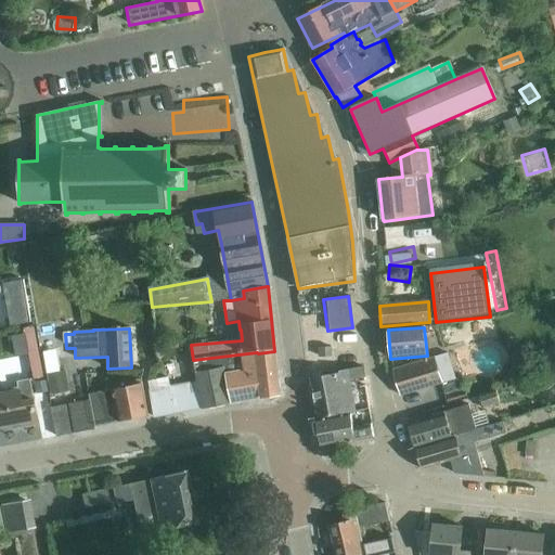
[(280,391),(274,351),(258,353),(257,352),(193,360),(195,374),(223,370),(230,405),(275,397),(280,391)]
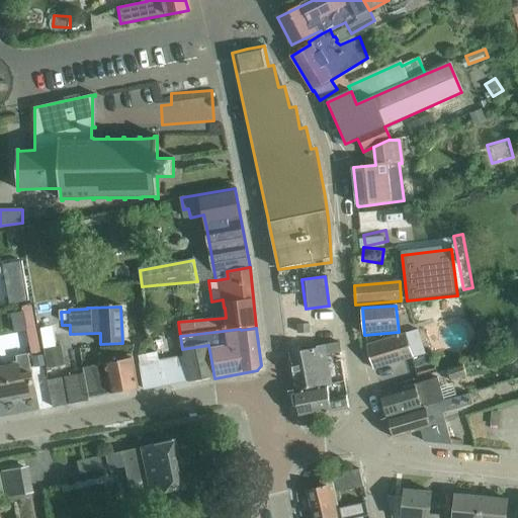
[(367,346),(374,369),(424,353),(417,331),(367,346)]
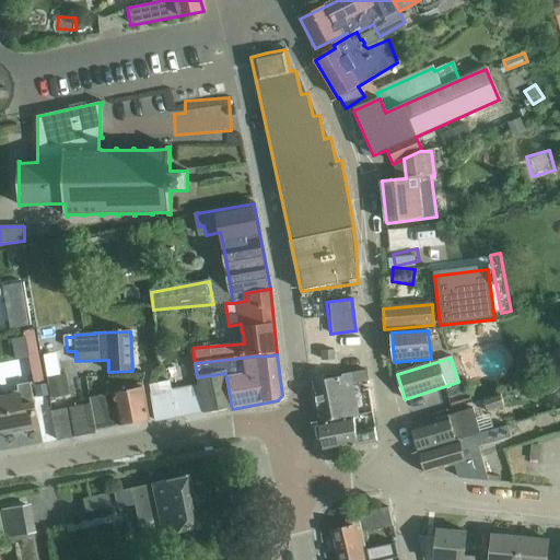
[(61,393),(73,392),(71,369),(59,370),(61,393)]
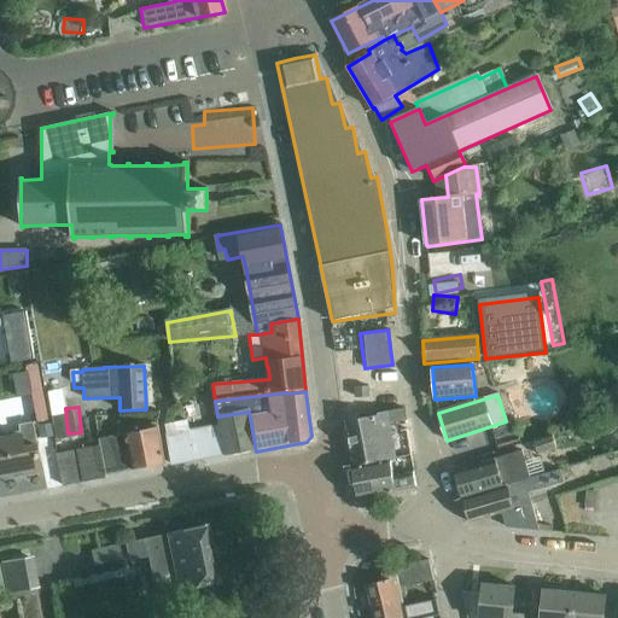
[(347,423),(354,467),(389,460),(395,458),(390,425),(406,423),(404,412),(403,410),(378,414),(378,417),(347,421),(347,423)]
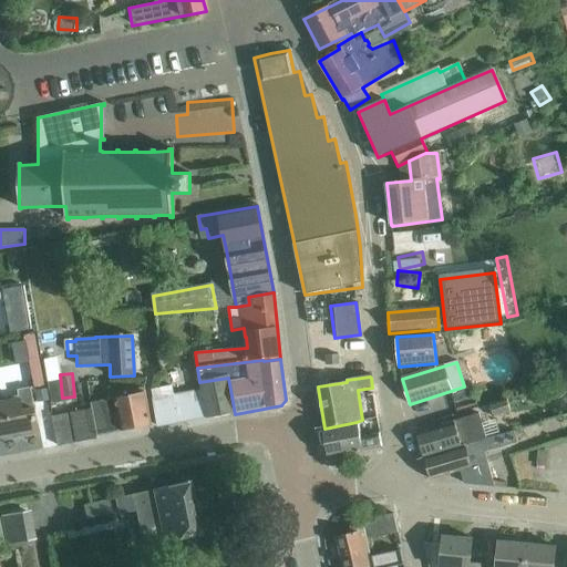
[(199,382),(202,391),(206,420),(235,414),(228,378),(199,382)]
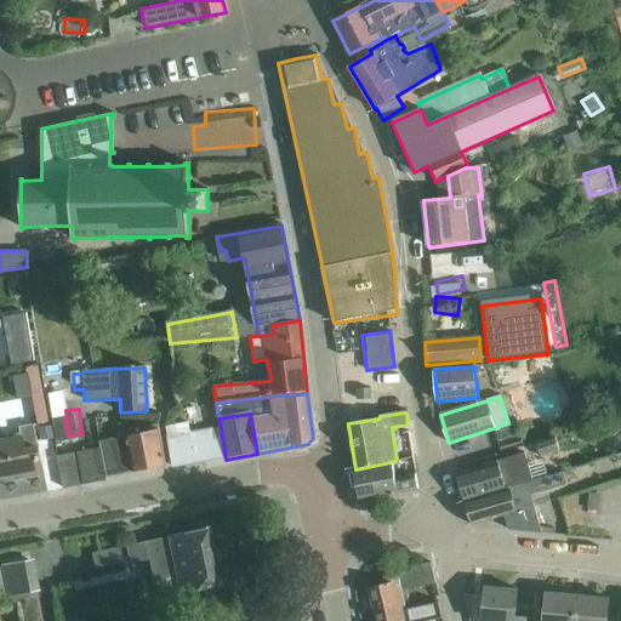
[(100,443),(101,449),(106,478),(166,466),(158,425),(151,427),(152,433),(100,443)]
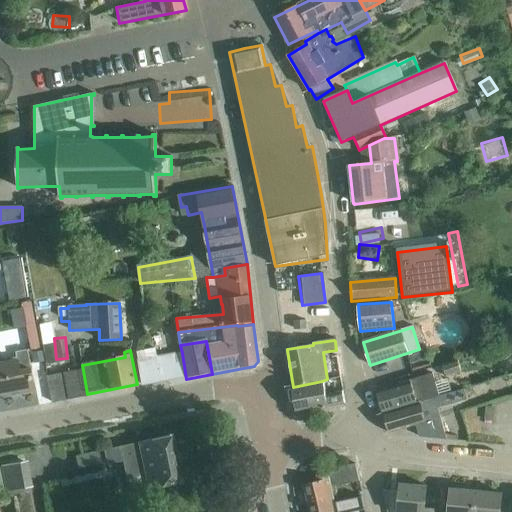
[(23,393),(36,391),(28,351),(15,353),(16,359),(1,362),(0,356),(0,394),(22,390),(23,393)]
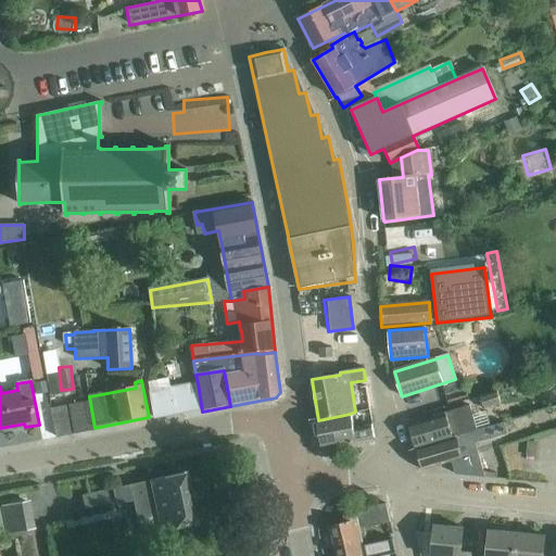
[(198,383),(177,388),(181,415),(202,412),(198,383)]
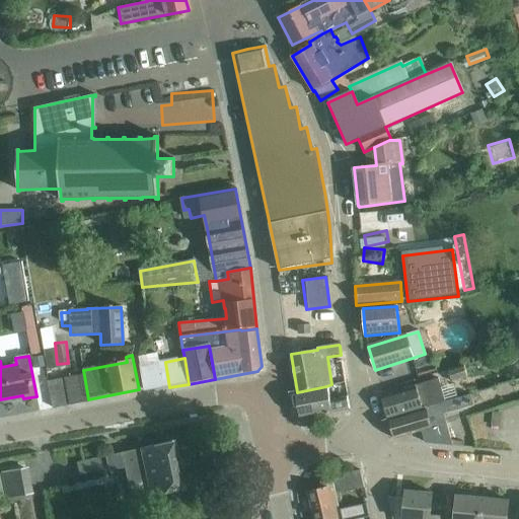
[(165,362),(152,364),(156,389),(169,387),(165,362)]
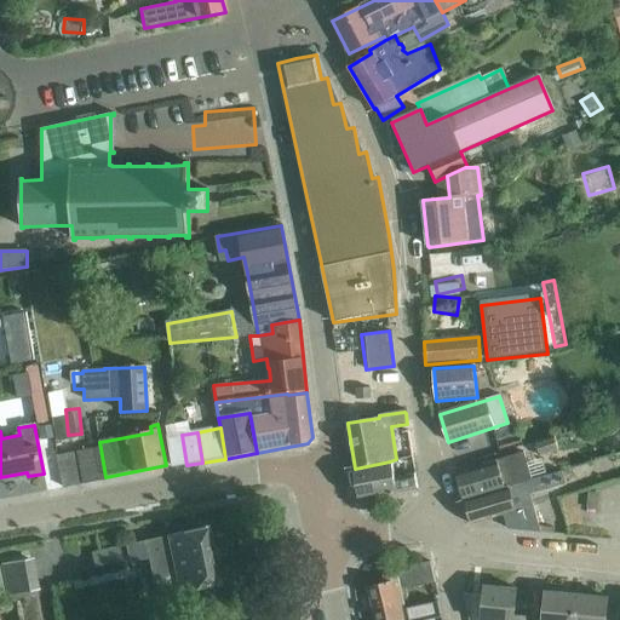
[(187,465),(182,435),(166,437),(172,469),(187,465)]
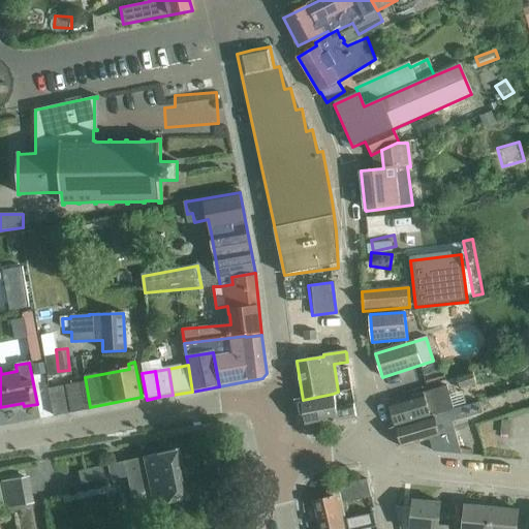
[(90,407),(86,382),(49,390),(54,416),(91,410),(90,407)]
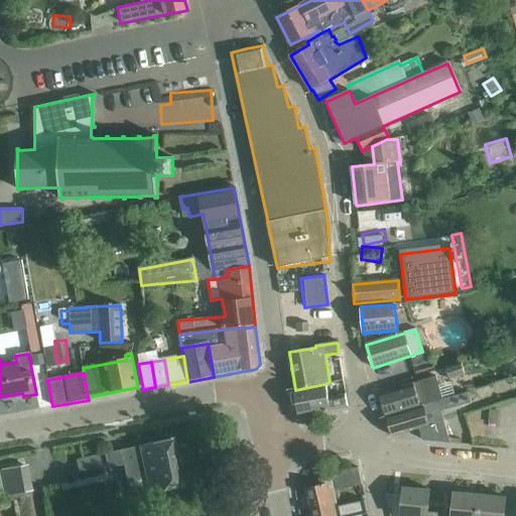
[(380,395),(386,416),(430,402),(442,399),(436,378),(380,395)]
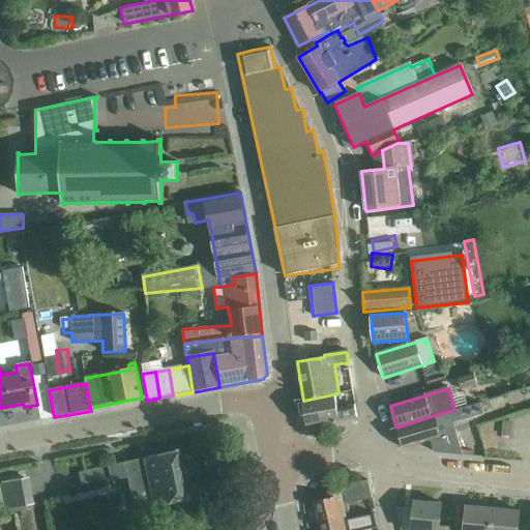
[(333,394),(303,401),(303,402),(297,406),(299,416),(303,418),(305,429),(356,418),(354,407),(336,410),(333,394)]
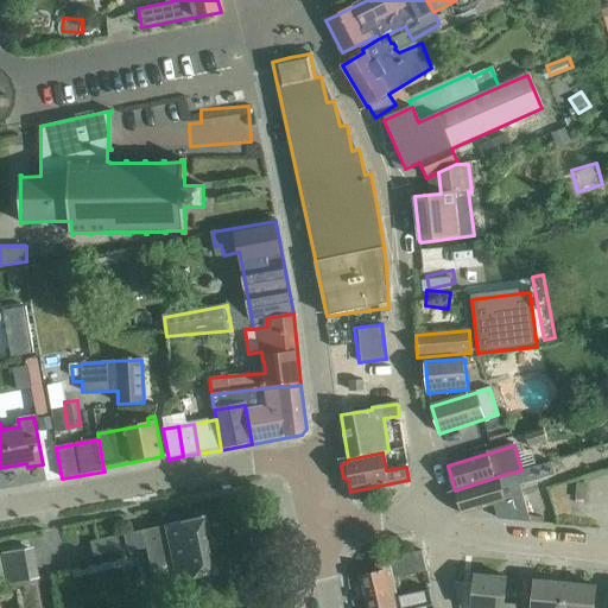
[(507,474),(455,491),(462,514),(494,505),(524,498),(520,486),(556,474),(551,461),(521,470),(507,474)]
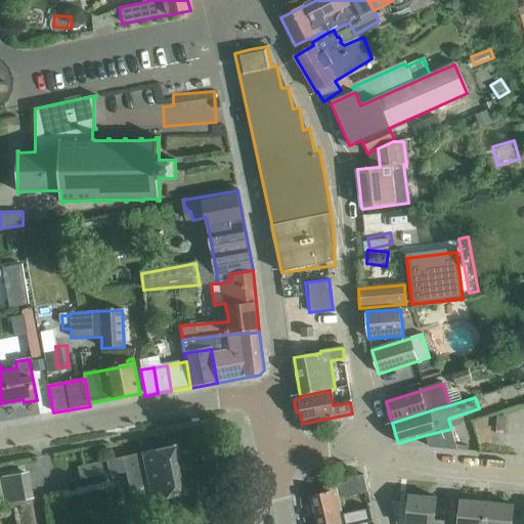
[(457,451),(451,429),(426,435),(430,448),(457,451)]
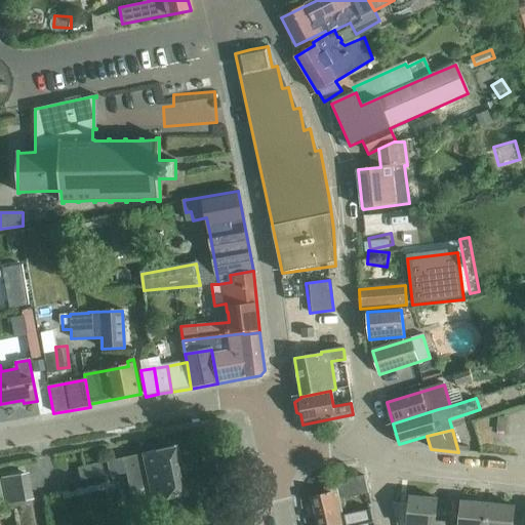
[(173,447),(121,459),(124,474),(132,508),(155,502),(185,496),(173,447)]
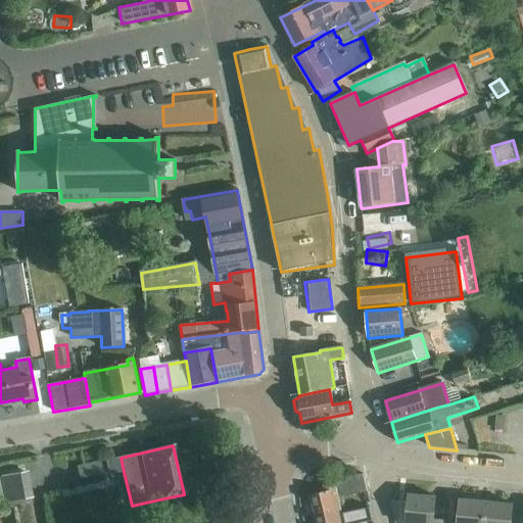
[(121,458),(106,461),(108,473),(109,475),(124,472),(121,458)]
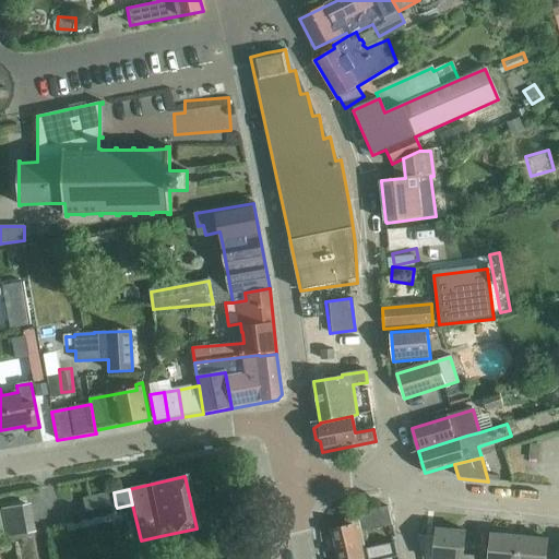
[(116,506),(114,492),(81,500),(84,512),(116,506)]
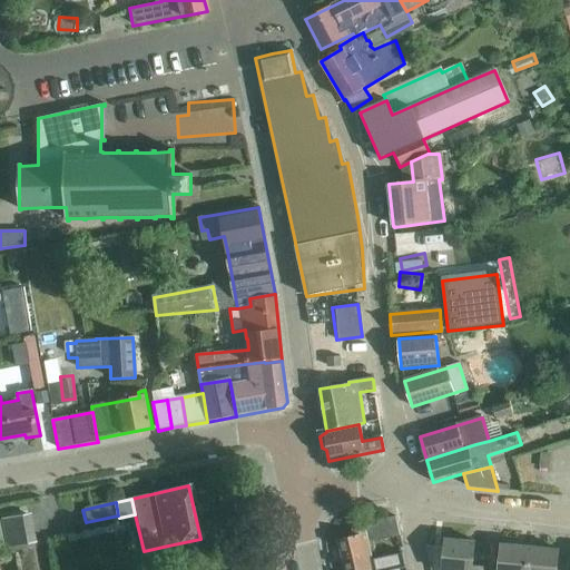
[(32,541),(28,516),(6,520),(11,546),(32,541)]
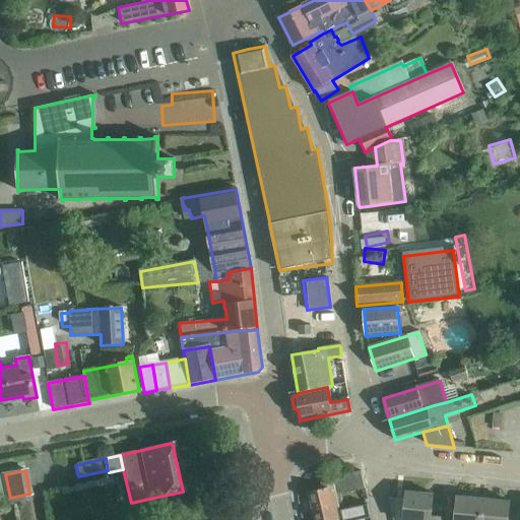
[(333,481),(333,482),(336,495),(336,496),(365,490),(361,471),(343,475),(344,479),(333,481)]
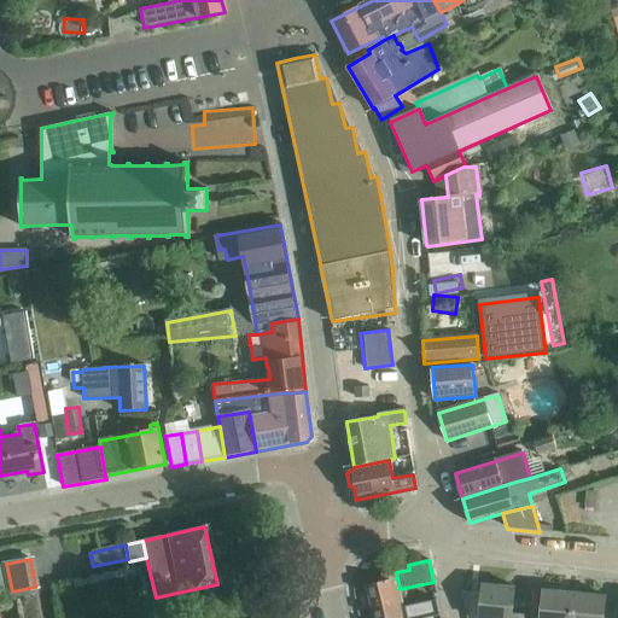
[(406,617),(403,607),(400,590),(400,588),(396,573),(384,577),(385,582),(367,587),(374,617),(406,617)]
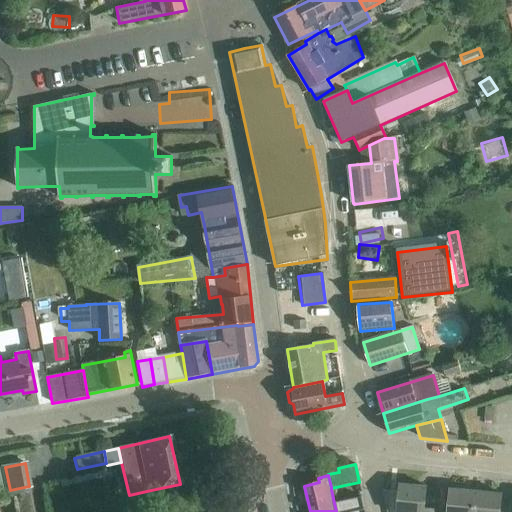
[(434,511),(435,508),(424,507),(426,485),(400,482),(397,511),(434,511)]
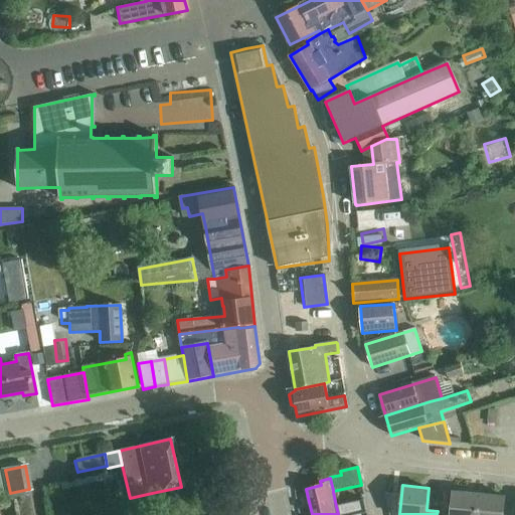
[(450,514),(476,514),(478,493),(453,491),(450,514)]
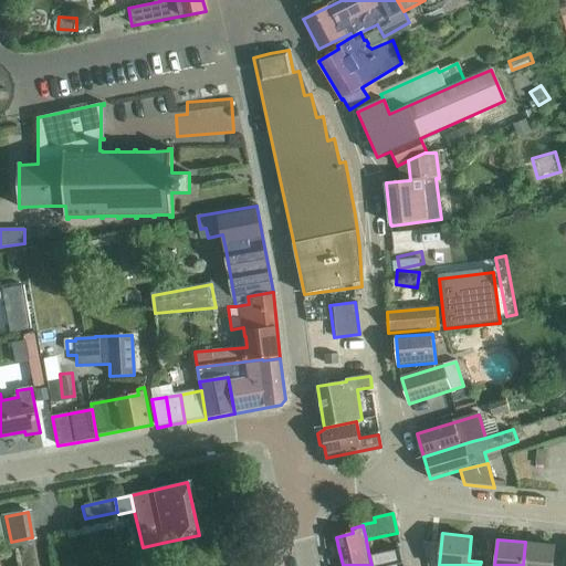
[(525,542),(523,565),(551,565),(554,545),(525,542)]
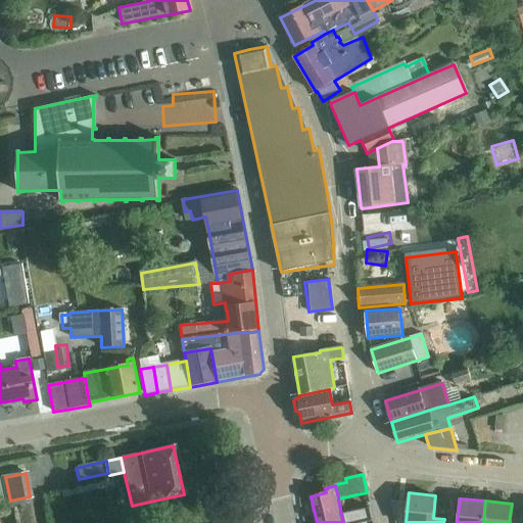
[(372,521),(369,508),(351,512),(341,514),(343,522),(363,522),(365,522),(372,521)]
